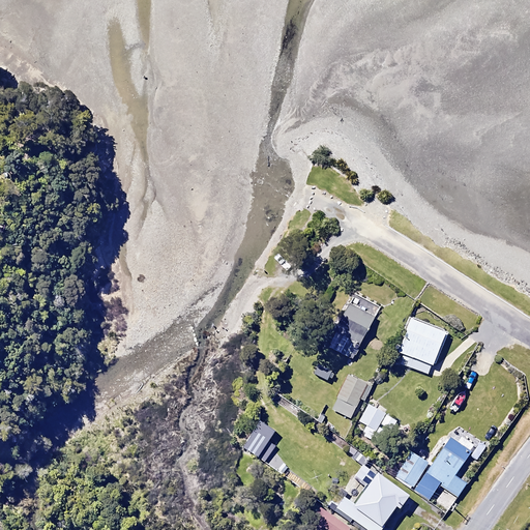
[(381,306),(353,293),(326,350),(355,363),(381,306)]
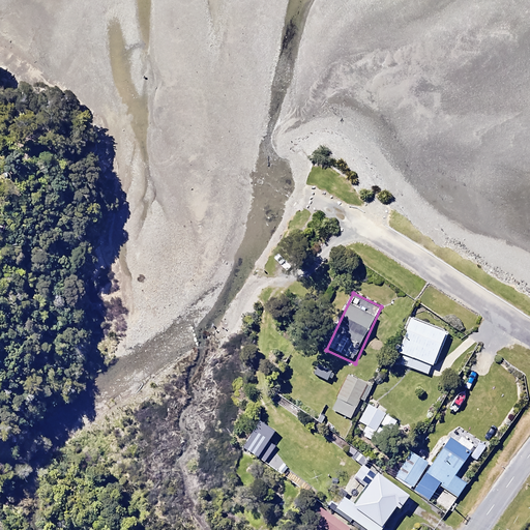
[(446,332),(410,318),(395,352),(409,357),(406,366),(429,376),(446,332)]
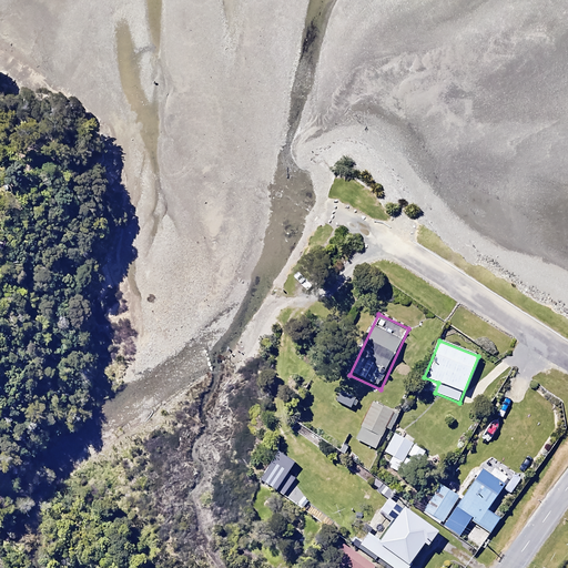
[(355,397),(341,393),(337,402),(352,407),(355,397)]
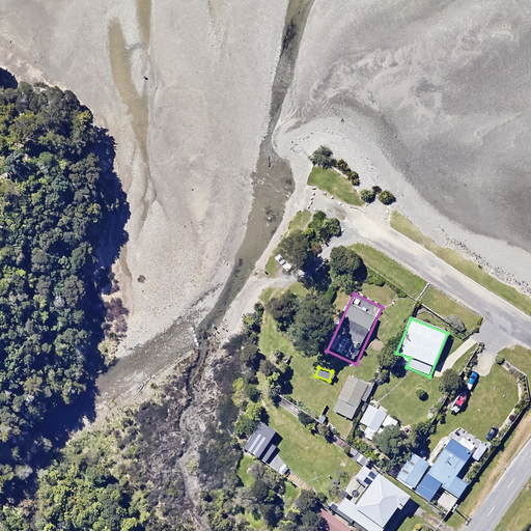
[(366,385),(347,376),(332,410),(351,419),(366,385)]
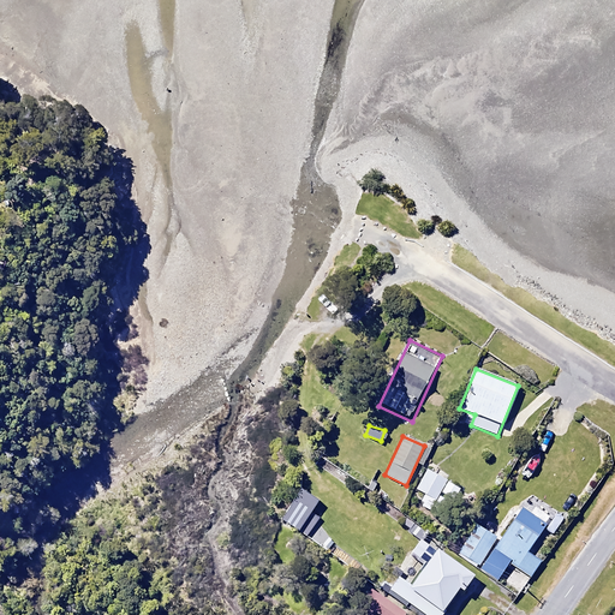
[(446,481),(428,469),(416,489),(435,500),(446,481)]
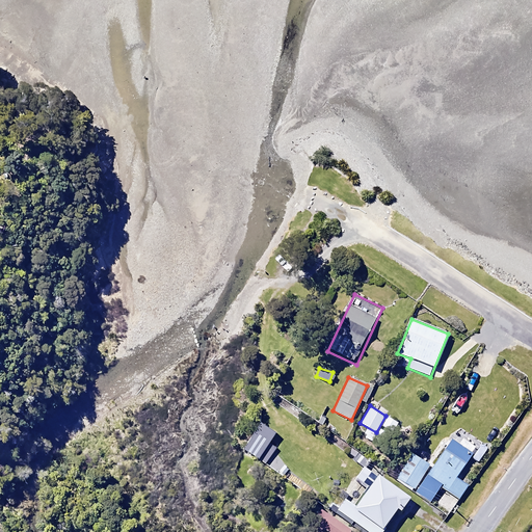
[(480,444),(459,429),(414,491),(429,503),(437,491),(455,504),(468,486),(456,477),(480,444)]
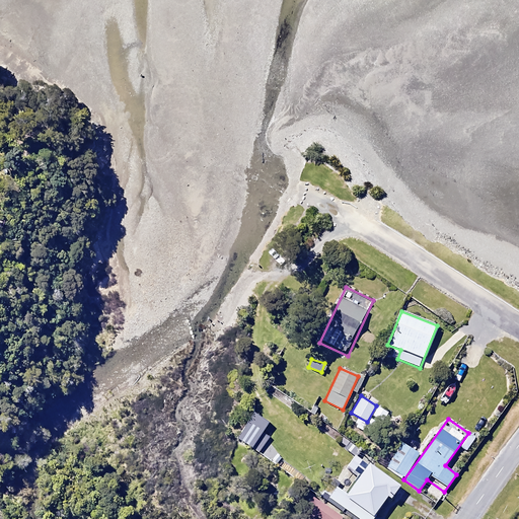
[(274,435),(256,425),(244,445),(262,455),(274,435)]
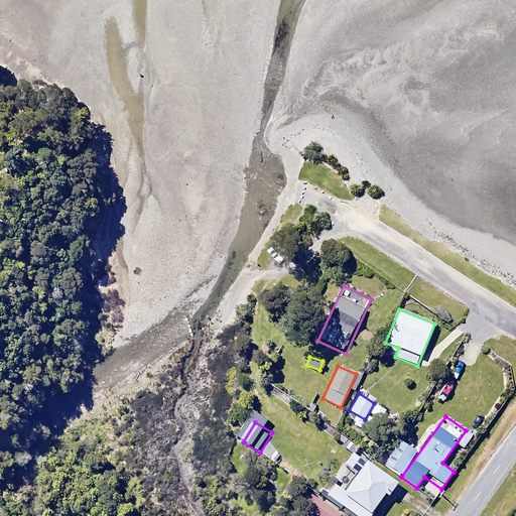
[(385,466),(399,476),(416,450),(403,440),(385,466)]
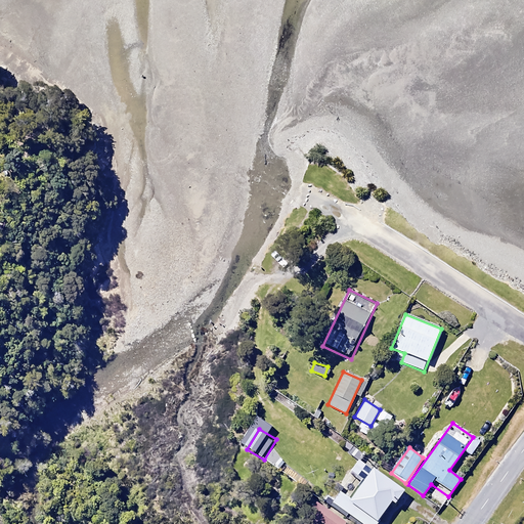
[(405,490),(359,457),(349,473),(362,483),(351,499),(340,490),(330,505),(357,523),(376,523),(393,501),(396,504),(405,490)]
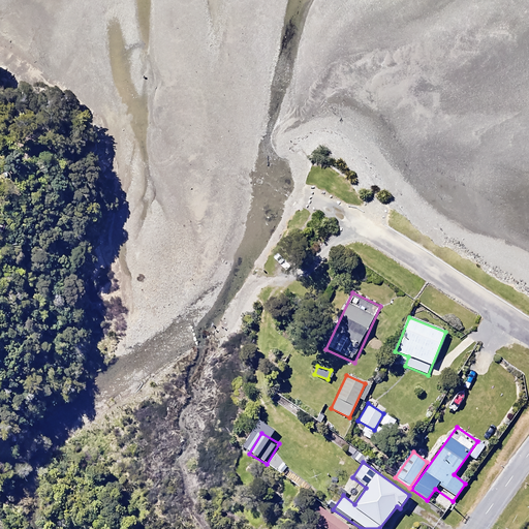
[(325,512),(318,523),(328,528),(347,528),(348,528),(325,512)]
